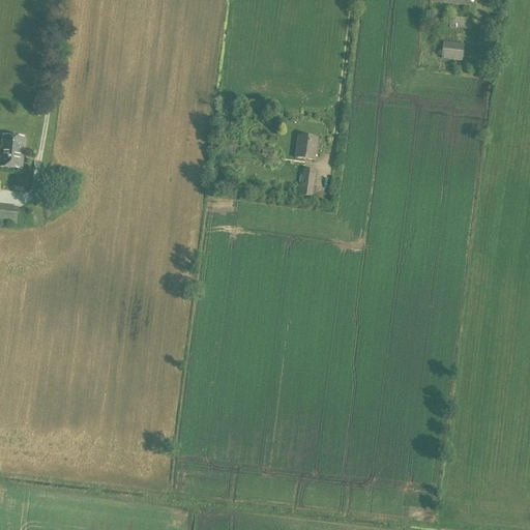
[(466,30),(467,20),(449,18),(448,28),(466,30)]
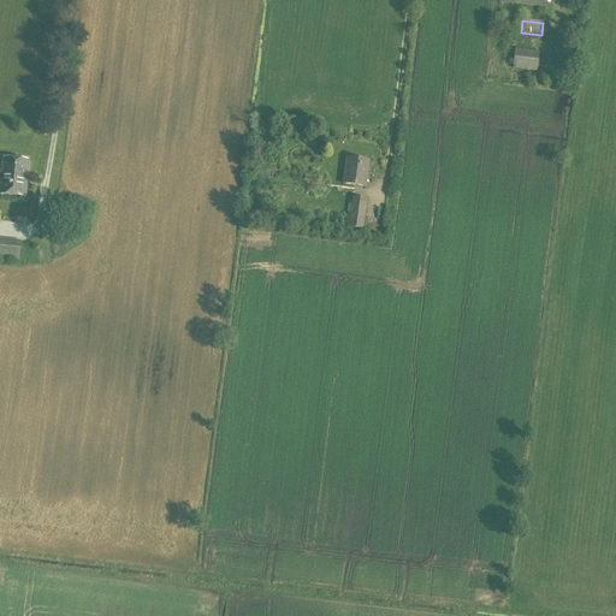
[(557,36),(555,46),(572,48),(573,39),(557,36)]
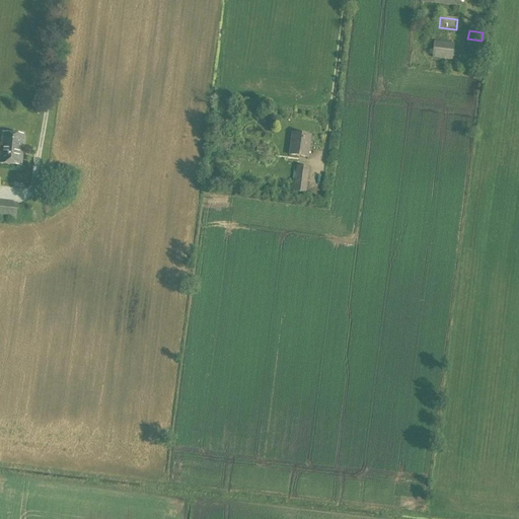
[(452,61),(454,45),(434,42),(432,58),(452,61)]
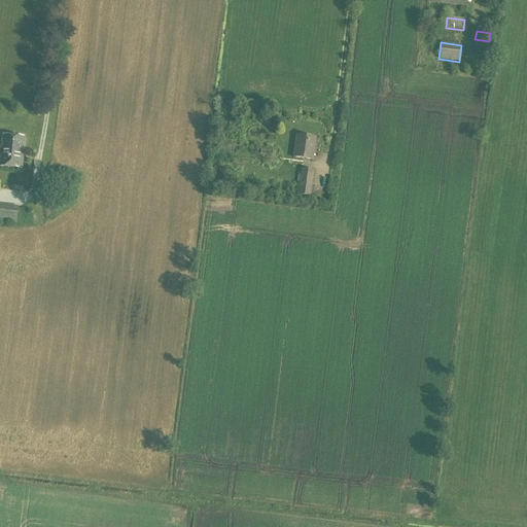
[(22,152),(24,138),(3,136),(1,149),(0,149),(0,166),(22,169),(24,152),(22,152)]
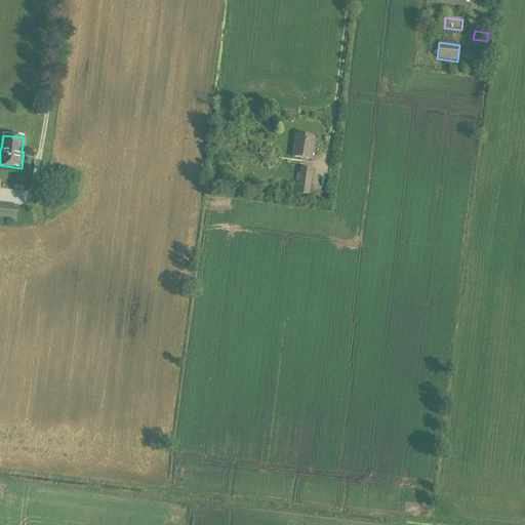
[(311,160),(315,137),(295,135),(292,158),(311,160)]
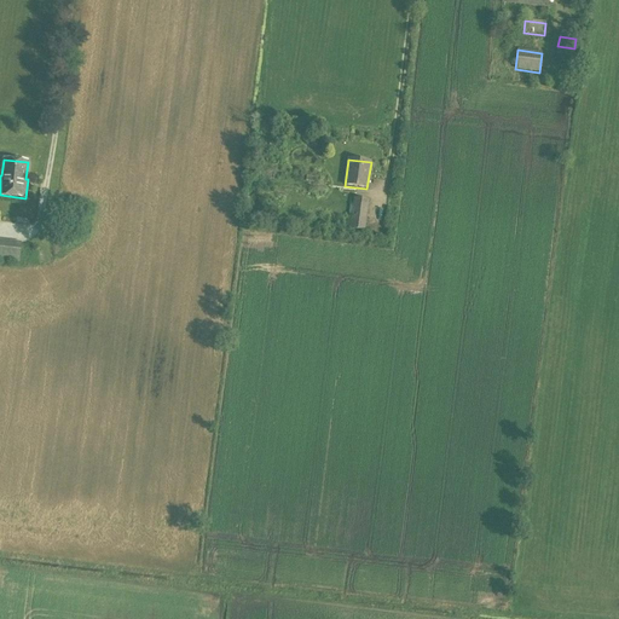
[(365,232),(369,201),(353,198),(352,218),(347,217),(346,230),(365,232)]
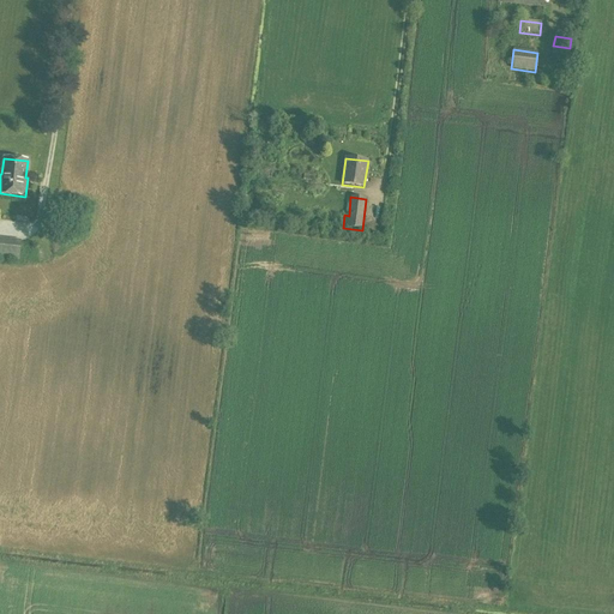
[(74,221),(76,210),(47,208),(46,217),(74,221)]
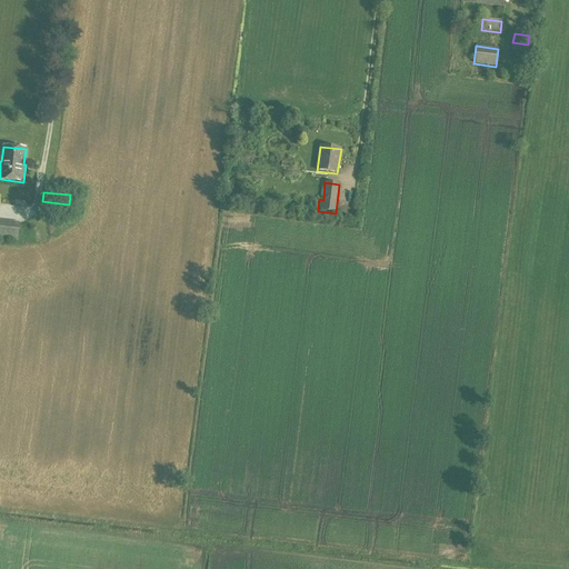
[(0,240),(18,242),(19,222),(0,220),(0,240)]
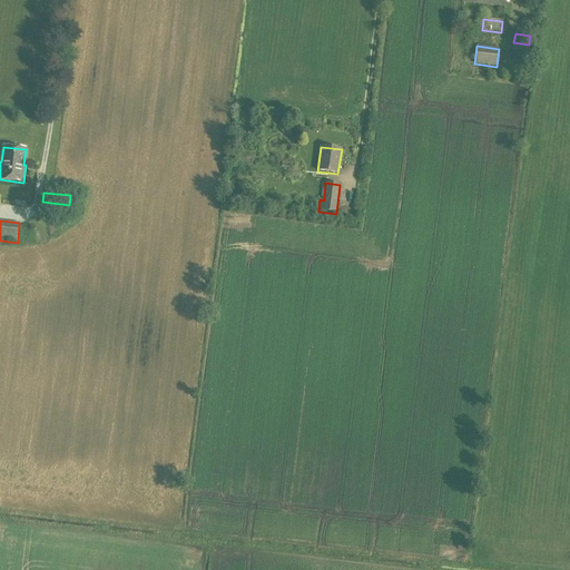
All buildings are outlined.
